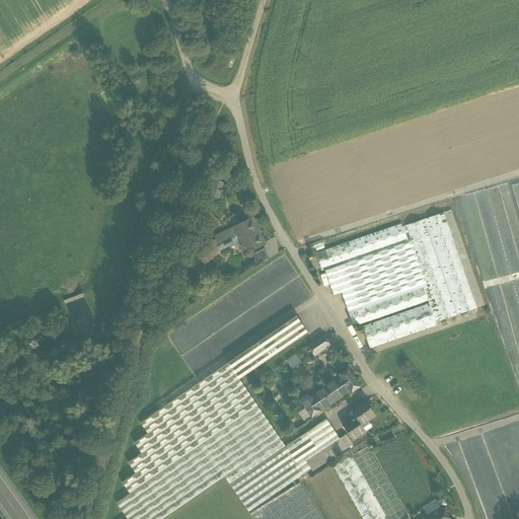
[(220,198),(222,180),(211,179),(209,197),(220,198)]
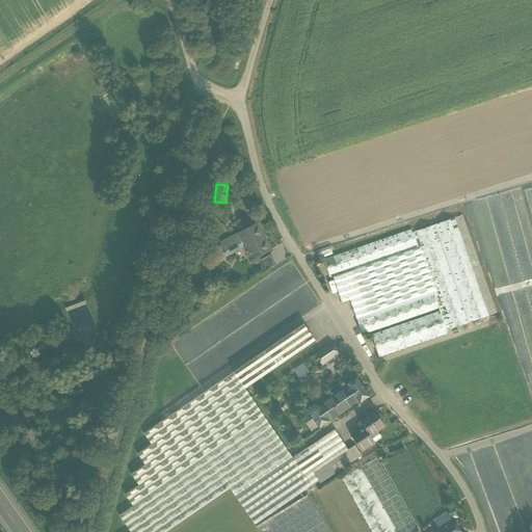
[(455,218),(436,224),(470,322),(488,316),(455,218)]
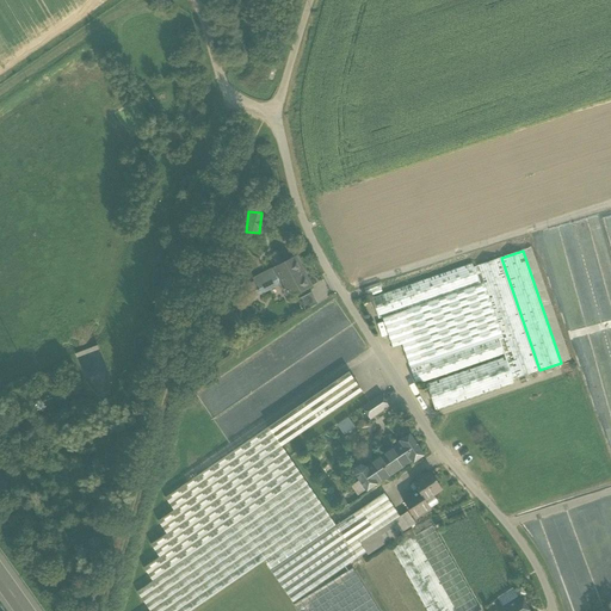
[(303,272),(295,257),(273,267),(276,273),(281,285),(288,298),(308,288),(301,273),(303,272)]
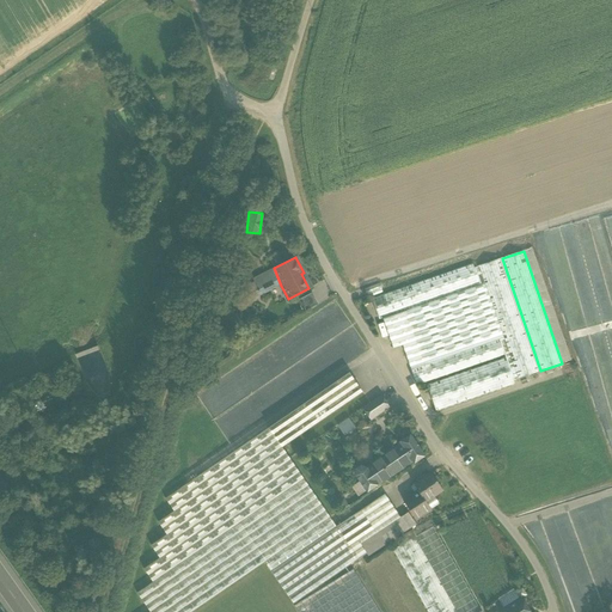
[(538,372),(499,258),(478,265),(518,379),(538,372)]
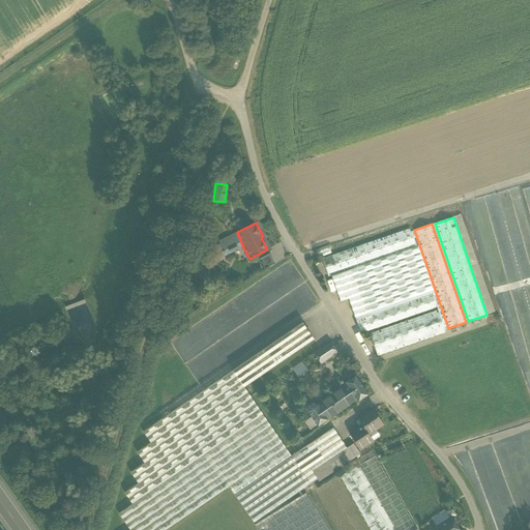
[(409,229),(322,259),(328,277),(331,276),(351,270),(416,247),(409,229)]
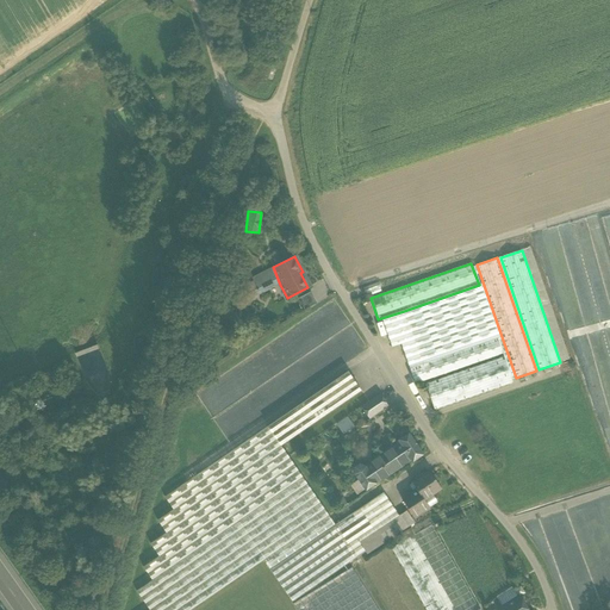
[(275,273),(255,284),(260,294),(280,285),(275,273)]
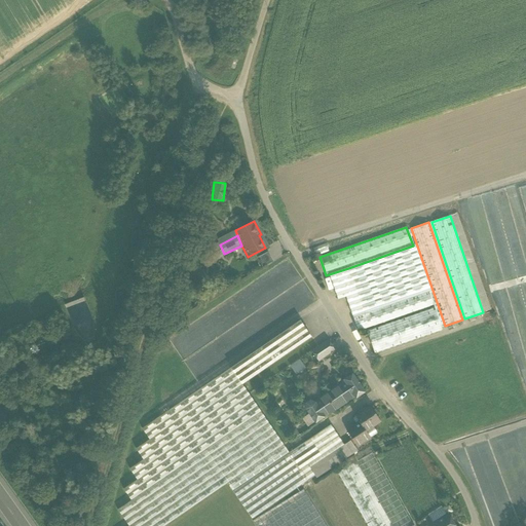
[(218,242),(211,246),(217,258),(224,254),(220,245),(218,242)]
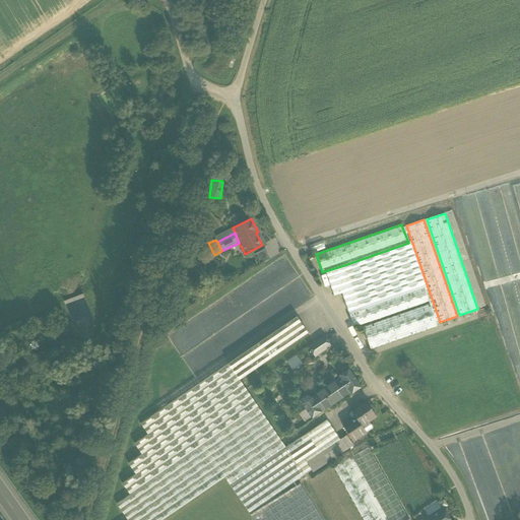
[(408,246),(345,267),(360,308),(423,286),(408,246)]
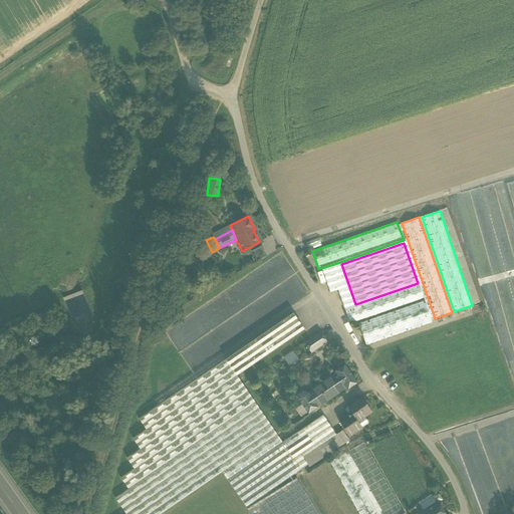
[(256,260),(266,255),(261,245),(251,250),(256,260)]
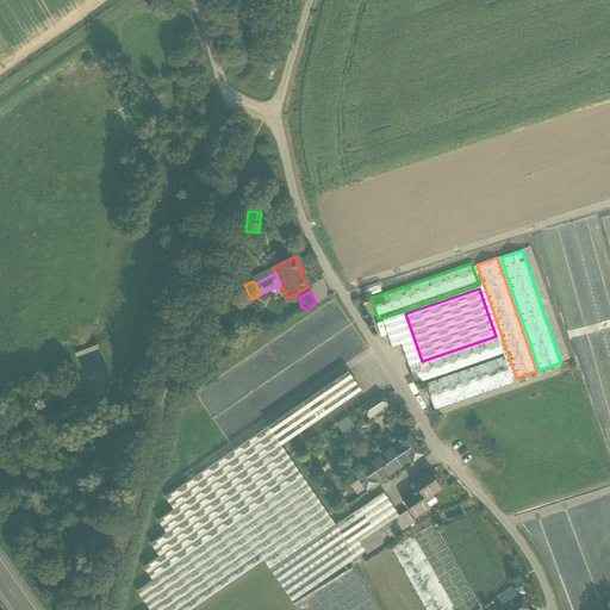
[(404,311),(381,318),(392,348),(400,344),(410,369),(423,365),(422,361),(405,313),(404,311)]
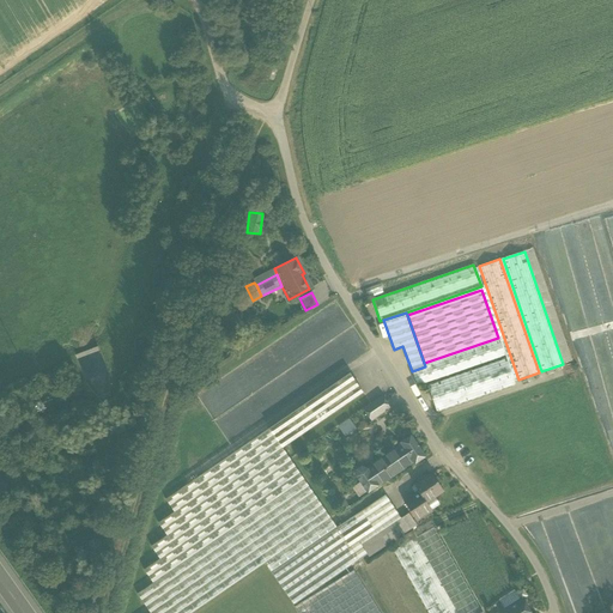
[(499,340),(425,366),(412,371),(417,387),(430,382),(505,356),(499,340)]
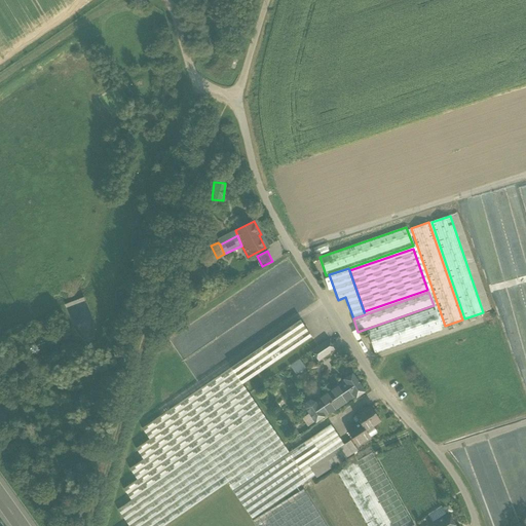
[(435,308),(366,332),(374,354),(442,331),(435,308)]
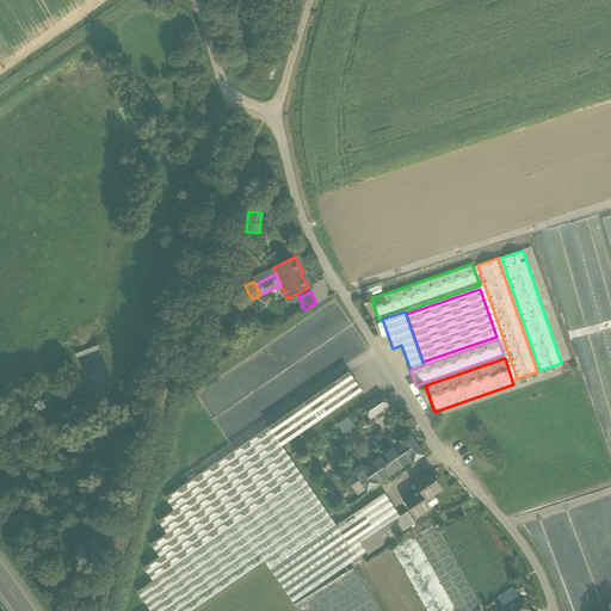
[(349,372),(267,427),(281,446),(362,392),(349,372)]
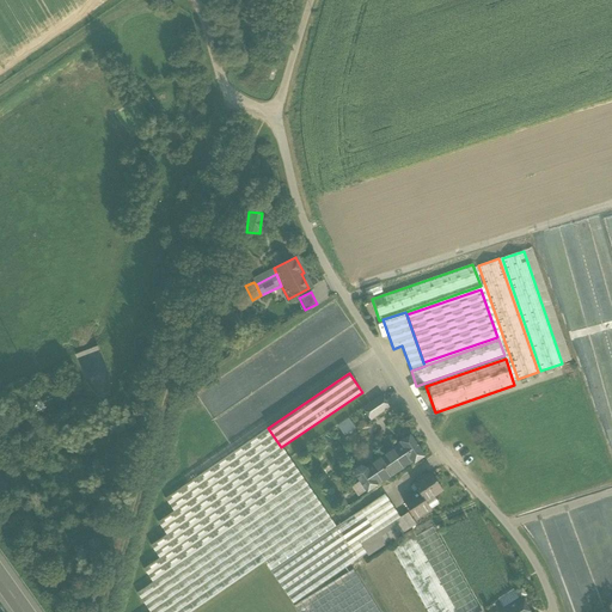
[(380,396),(362,408),(371,420),(389,408),(380,396)]
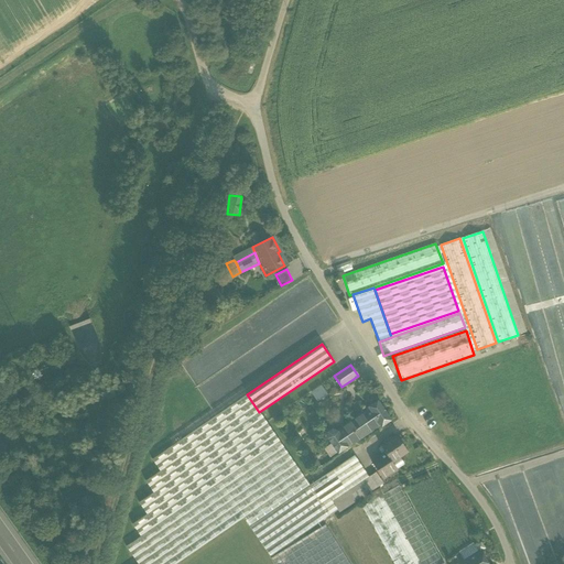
[(247,394),(152,459),(160,472),(145,481),(153,492),(139,502),(147,514),(132,524),(141,537),(126,546),(138,563),(176,563),(243,518),(249,527),(308,485),(259,412),(247,394)]
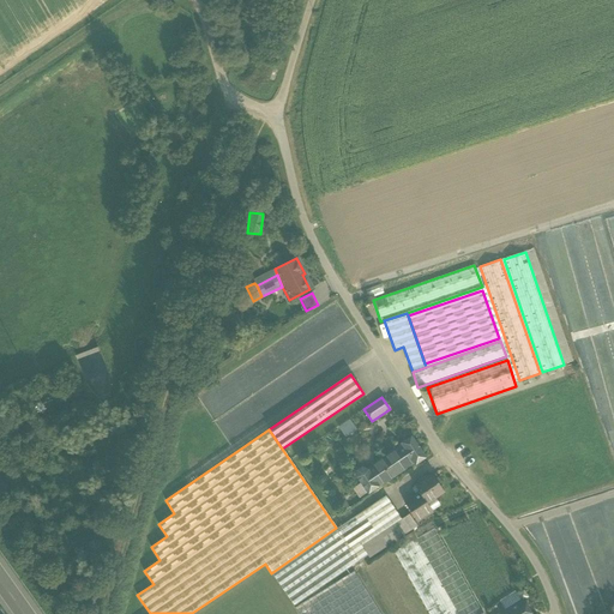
[(402,446),(367,470),(362,468),(356,471),(356,477),(368,493),(414,462),(415,464),(425,457),(411,437),(401,444),(402,446)]
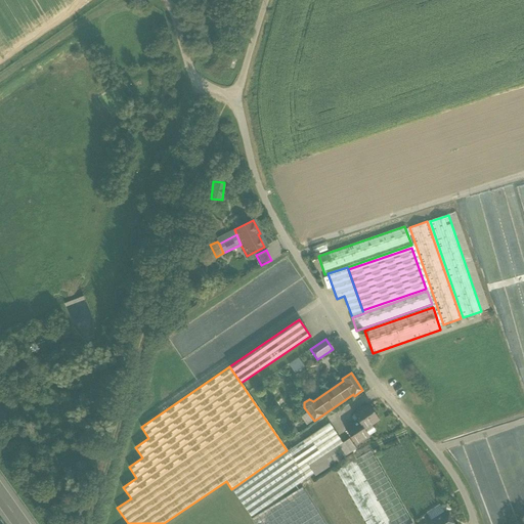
[(368,405),(353,416),(357,422),(345,430),(352,440),(357,437),(361,441),(369,436),(364,429),(379,420),(368,405)]
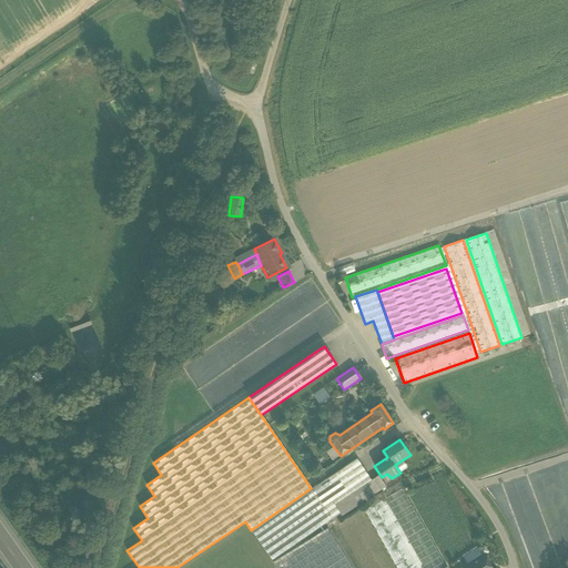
[(312,489),(311,489),(320,501),(365,472),(357,459),(312,489)]
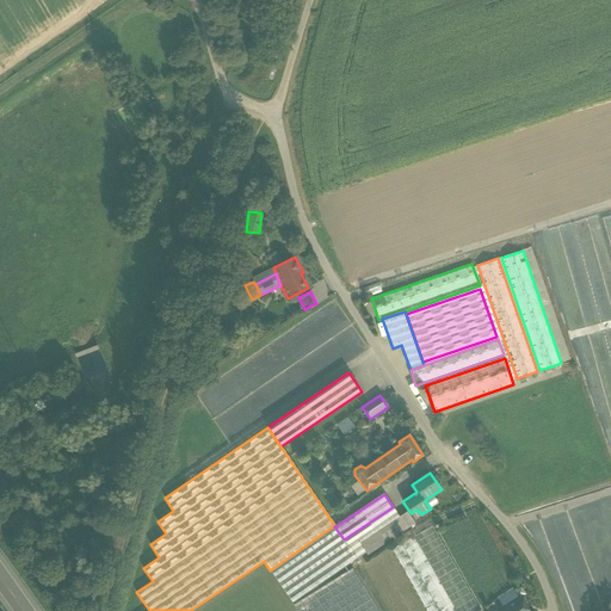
[(393,507),(344,539),(357,559),(365,553),(359,543),(377,531),(399,517),(393,507)]
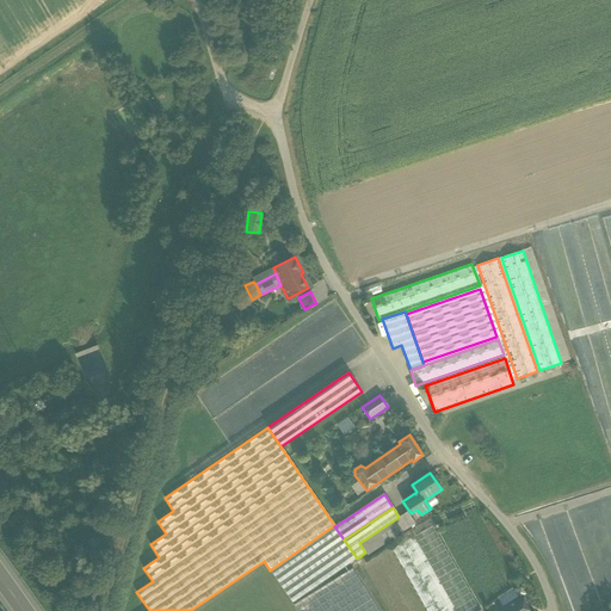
[(415,524),(407,512),(399,517),(407,529),(415,524)]
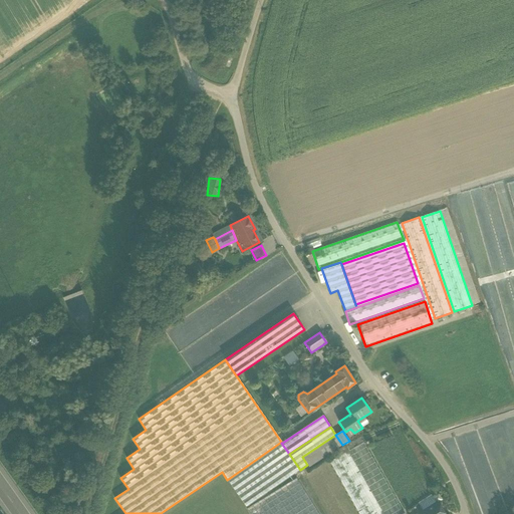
[(335,435),(317,447),(324,457),(342,445),(335,435)]
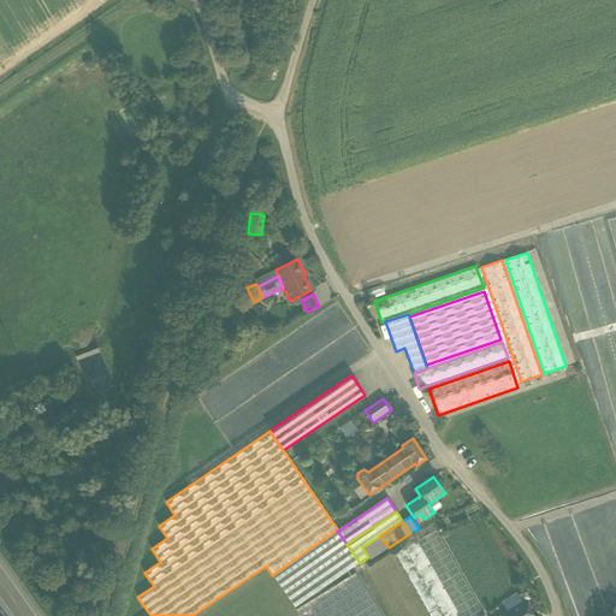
[(337,529),(272,575),(295,608),(360,563),(347,544),(337,531),(338,531),(337,529)]
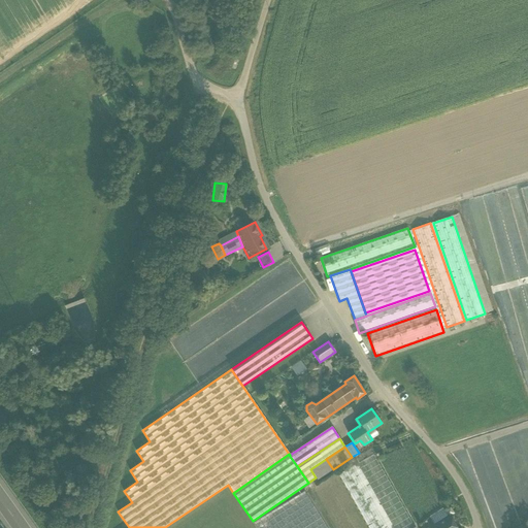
[(347,461),(351,467),(355,465),(358,463),(363,460),(360,454),(354,457),(347,461)]
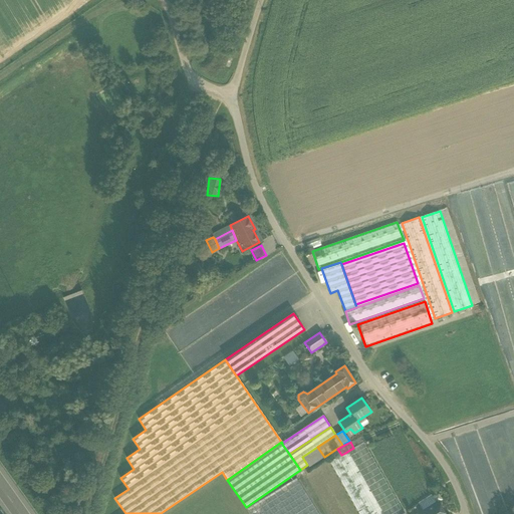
[(404,513),(364,442),(353,448),(348,451),(382,513),(404,513)]
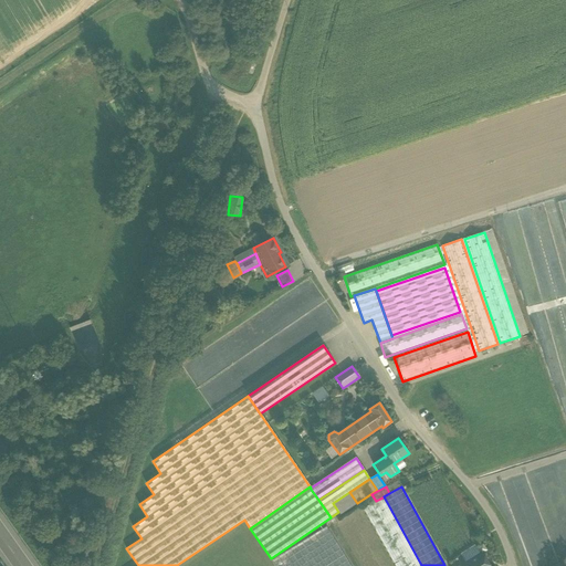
[(349,492),(333,503),(338,512),(341,514),(357,503),(349,492)]
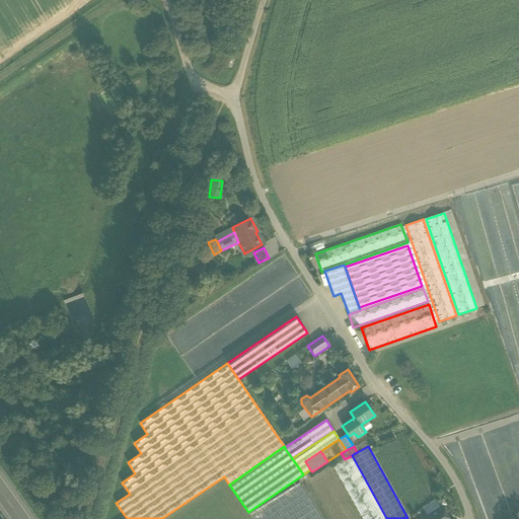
[(382,518),(349,457),(345,459),(332,466),(361,518),(382,518)]
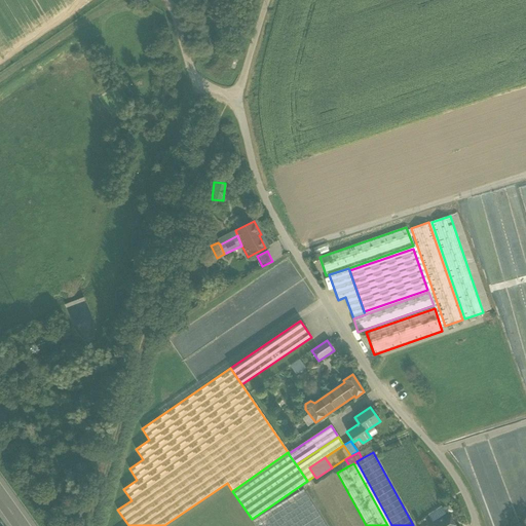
[(325,525),(303,489),(253,521),(255,525),(325,525)]
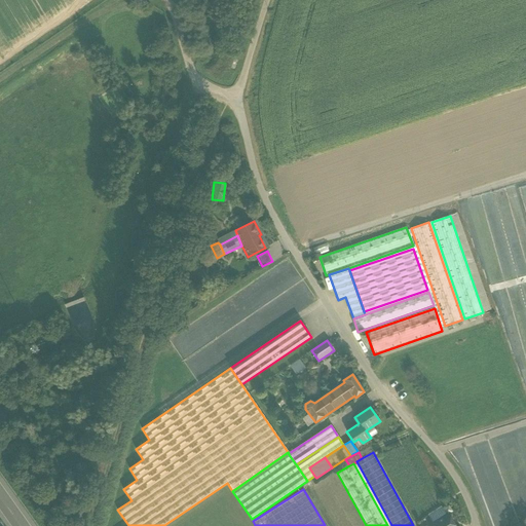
[(454,525),(447,514),(446,515),(441,506),(427,515),(428,517),(433,523),(429,525),(454,525)]
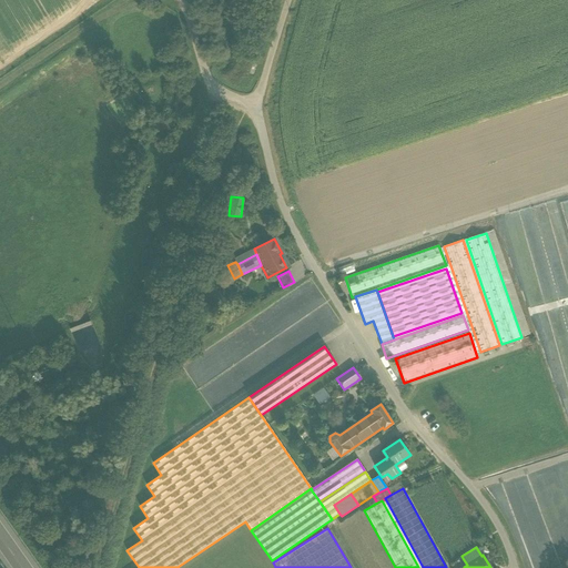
[(463,558),(449,567),(464,567),(467,565),(463,558)]
